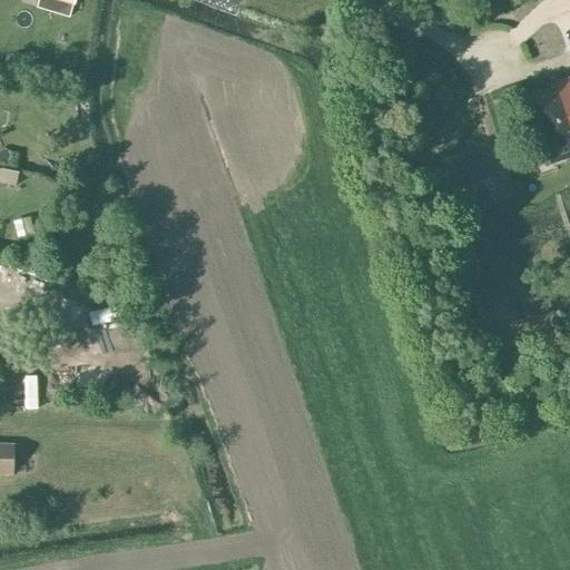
[(39,0),(38,6),(62,13),(66,2),(72,3),(72,0),(39,0)]
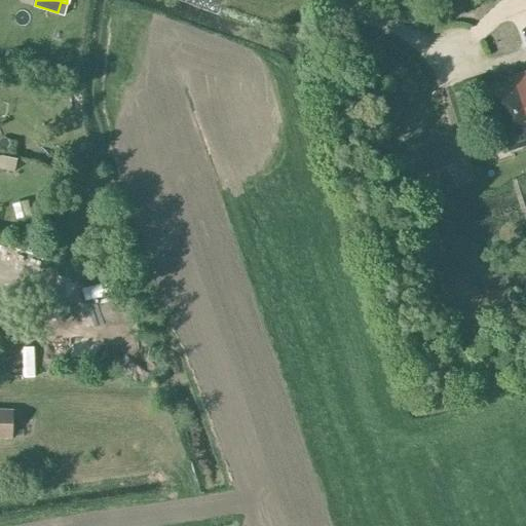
[(525,72),(508,78),(509,82),(486,89),(506,152),(525,145),(525,72)]
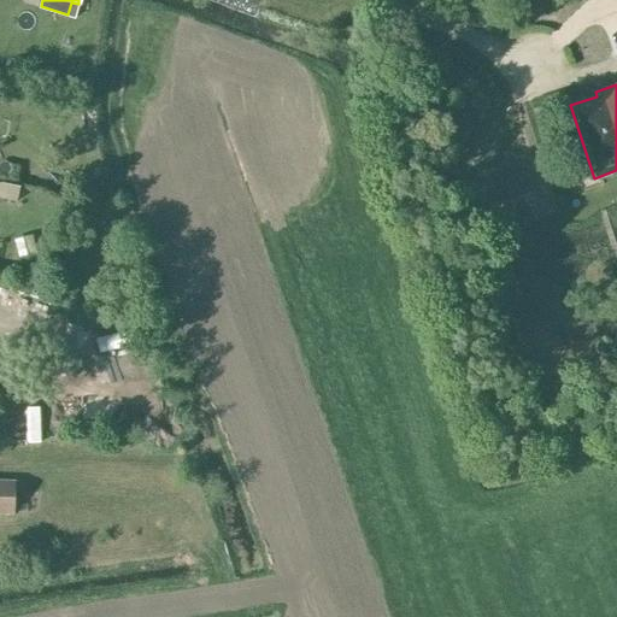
[(0,184),(0,199),(17,203),(19,188),(0,184)]
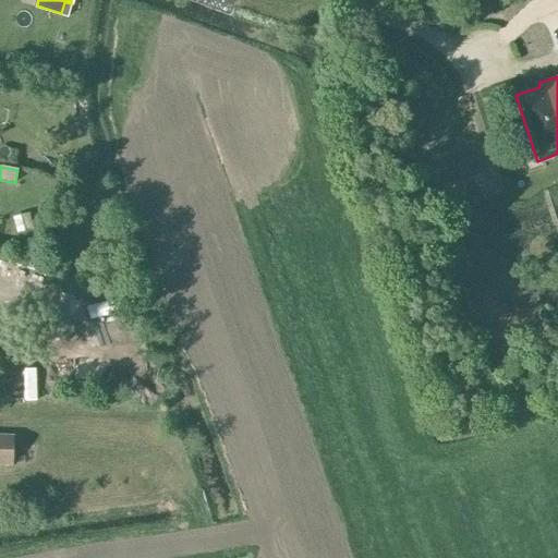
[(25,374),(26,403),(38,403),(36,374),(25,374)]
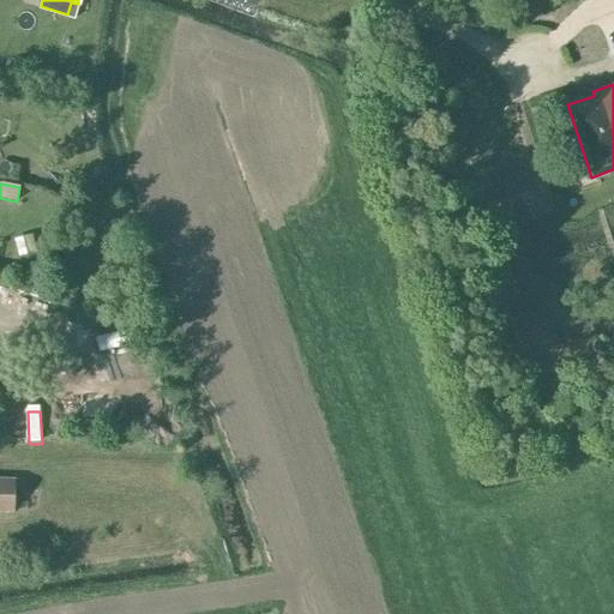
[(14,480),(0,479),(0,512),(12,513),(14,480)]
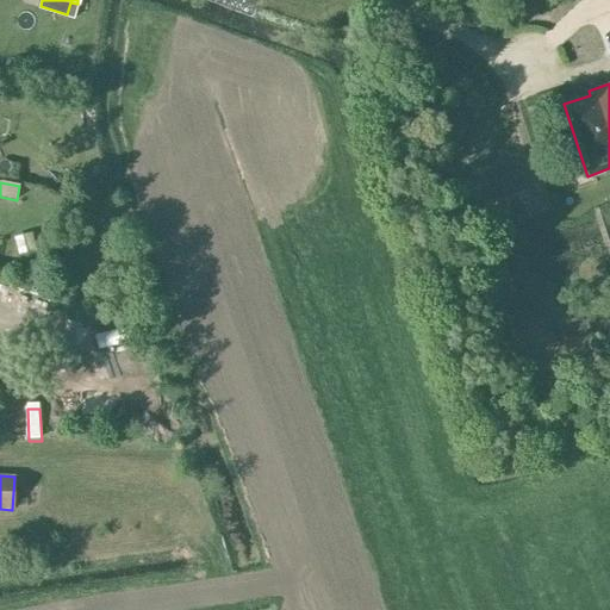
All buildings are outlined.
